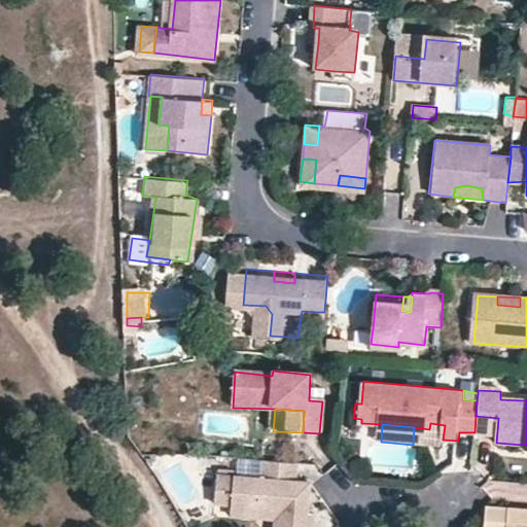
[(252,505),(264,498),(277,500),(276,520),(275,526),(313,526),(315,515),(307,514),(308,504),(300,503),(302,482),(294,481),(296,461),(262,459),(260,478),(235,477),(232,504),(252,505)]
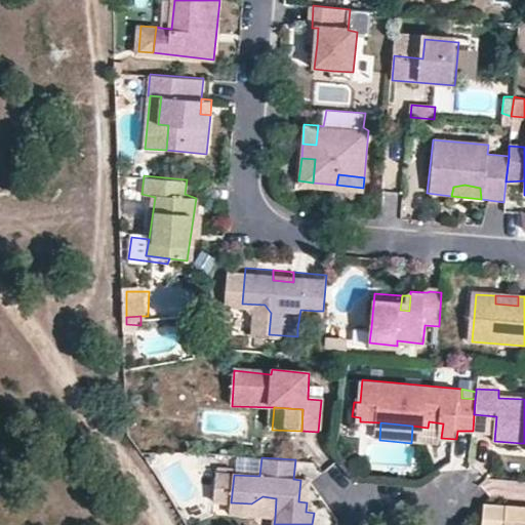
[(309,481),(300,480),(298,501),(307,502),(309,481)]
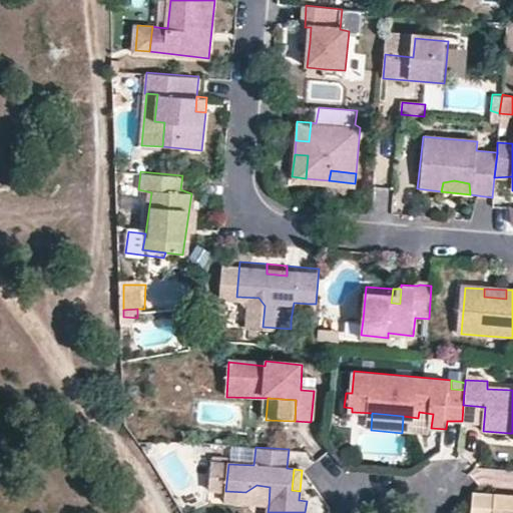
[(225,491),(224,502),(259,505),(269,506),(270,487),(257,485),(245,492),(225,491)]
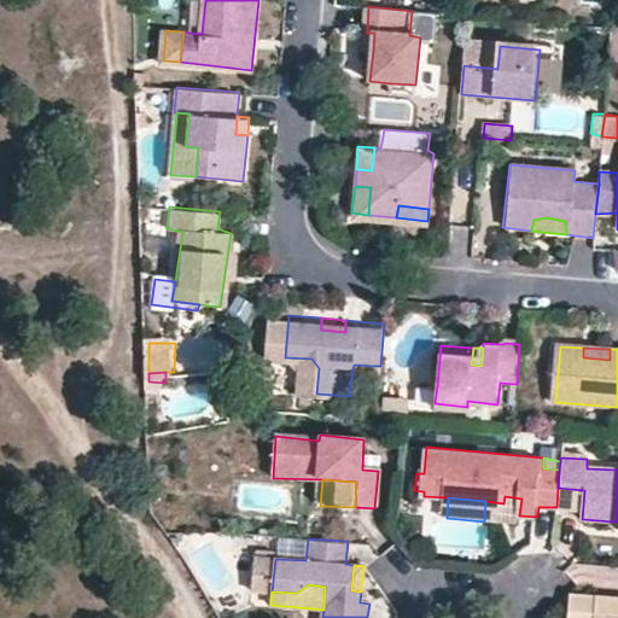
[(590,617),(617,617),(617,595),(600,592),(590,617)]
